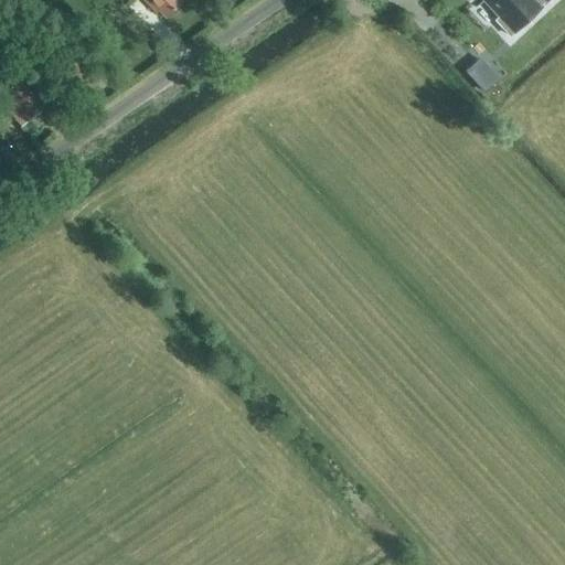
[(166,19),(180,4),(174,0),(140,0),(155,14),(159,11),(166,19)]
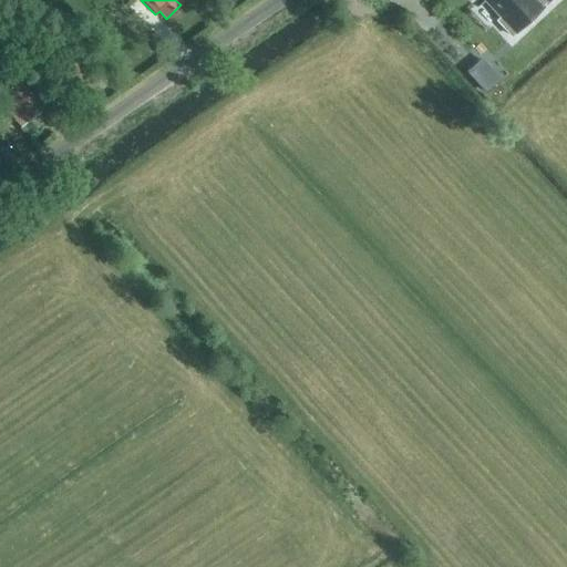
[(550,0),(481,0),(498,19),(495,22),(511,39),(544,8),(543,6),(545,4),(546,6),(550,0)]
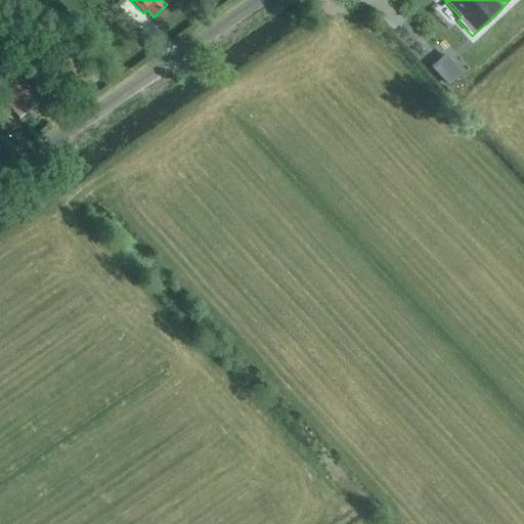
[(449,85),(463,73),(444,55),(432,68),(449,85)]
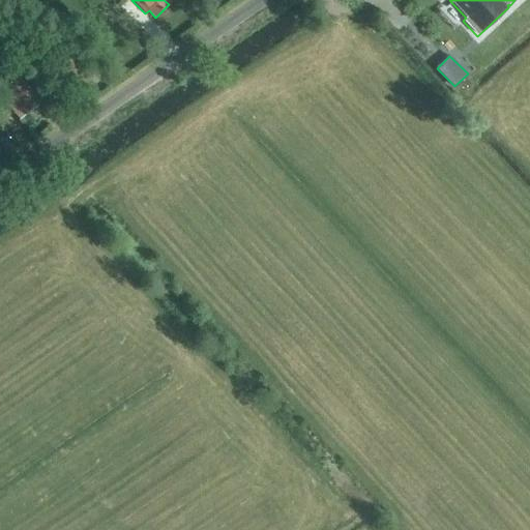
[(0,84),(10,77),(0,62),(0,84)]
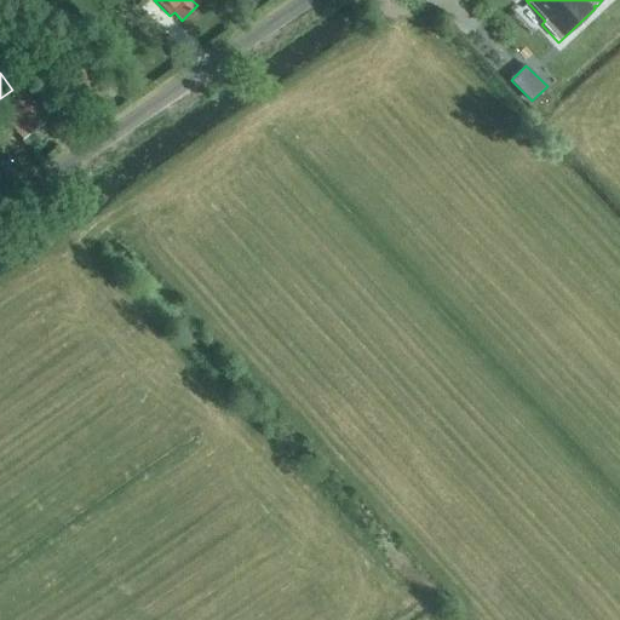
[(0,113),(24,141),(47,120),(22,91),(0,109),(0,113)]
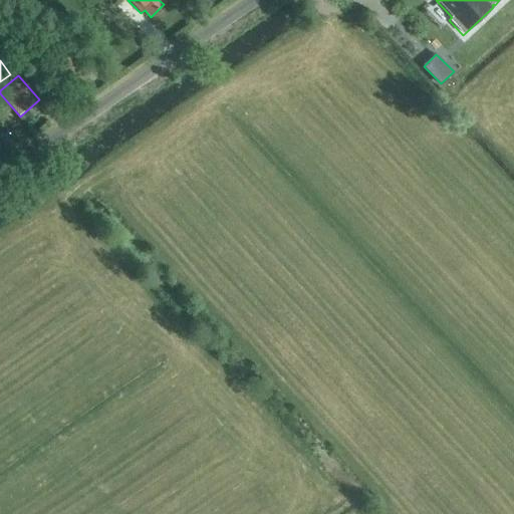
All buildings are outlined.
